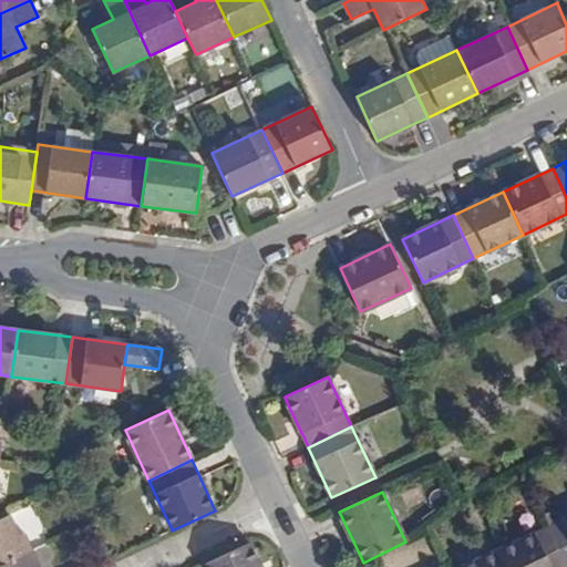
[(20,535),(10,515),(0,518),(0,565),(33,549),(24,533),(20,535)]
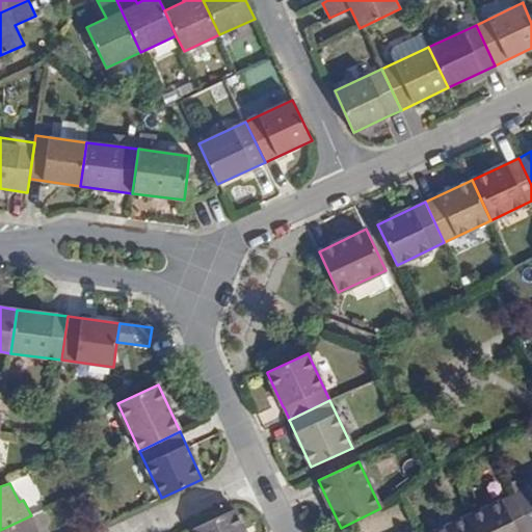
[(531,529),(531,485),(515,494),(531,529)]
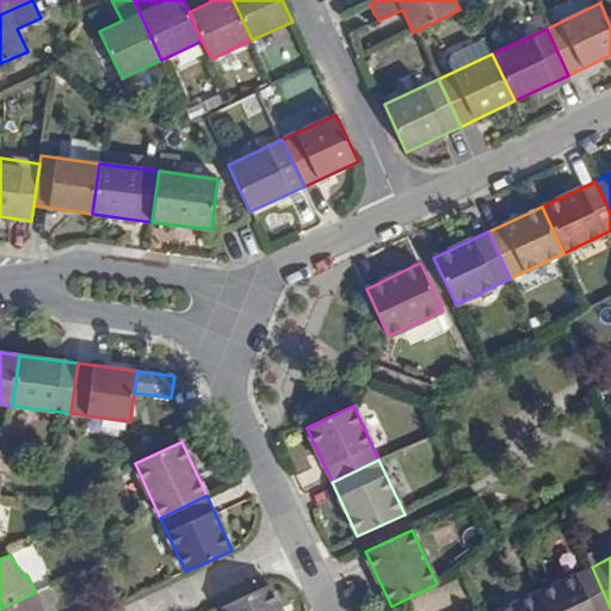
[(545,610),(610,610),(610,608),(592,567),(537,593),(545,610)]
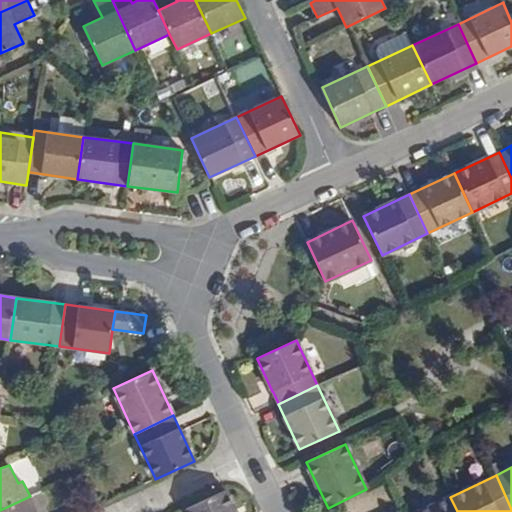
[(235,511),(225,490),(186,509),(187,511),(235,511)]
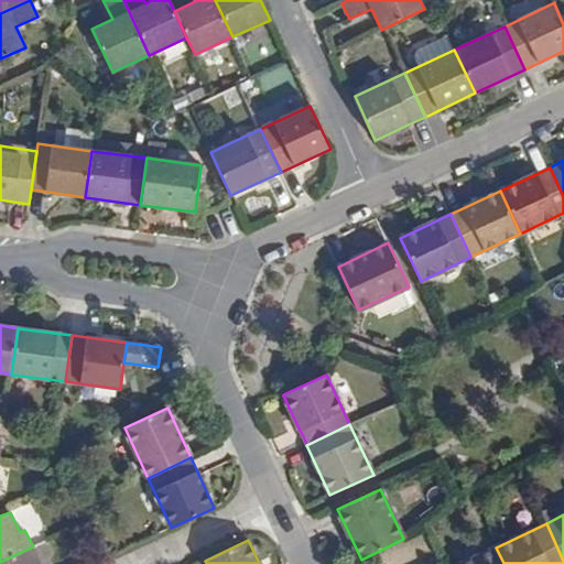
[(39,563),(41,563),(33,546),(0,562),(0,563),(39,563)]
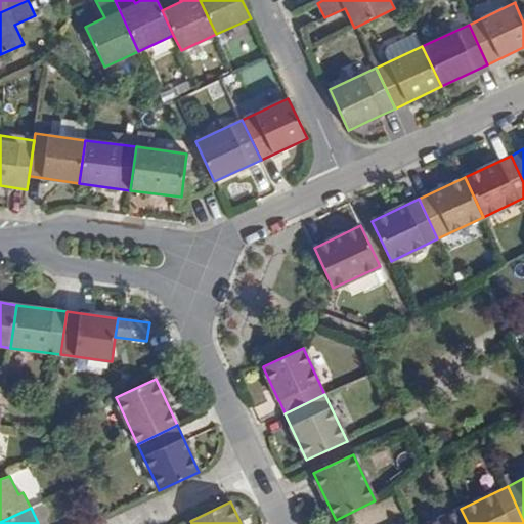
[(427,523),(468,523),(461,509),(427,523)]
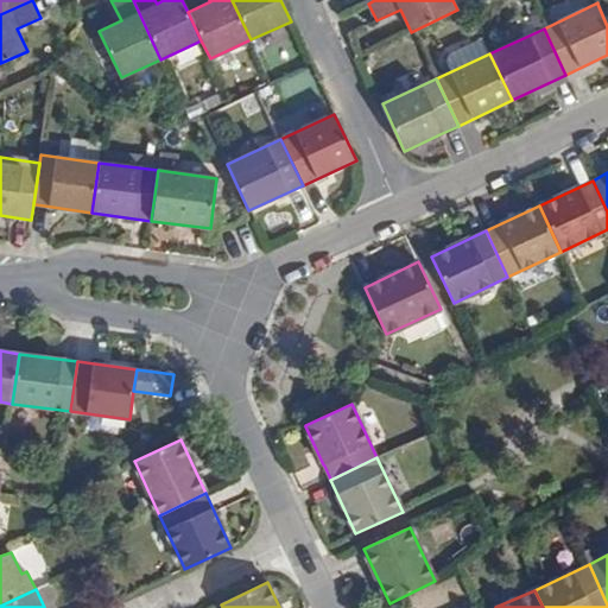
All buildings are outlined.
